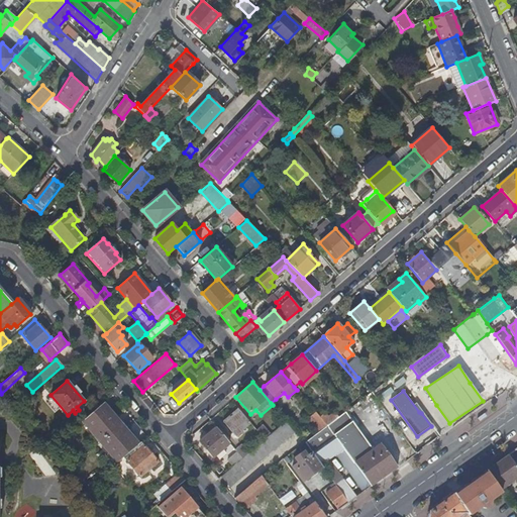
[(120,423),(102,403),(82,421),(99,441),(120,423)]
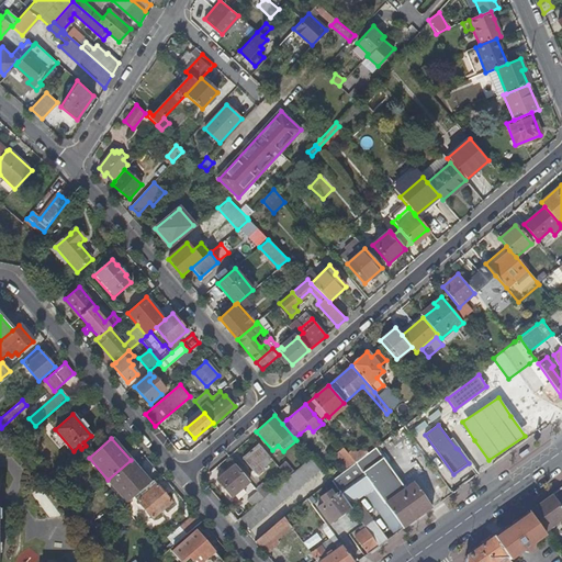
[(261,468),(271,459),(258,445),(243,458),(253,471),(259,465),(261,468)]
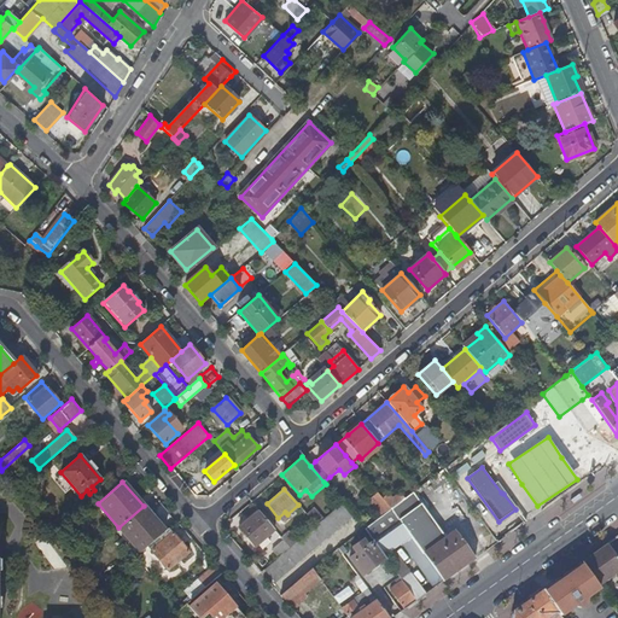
[(372,497),(385,513),(391,508),(378,493),(372,497)]
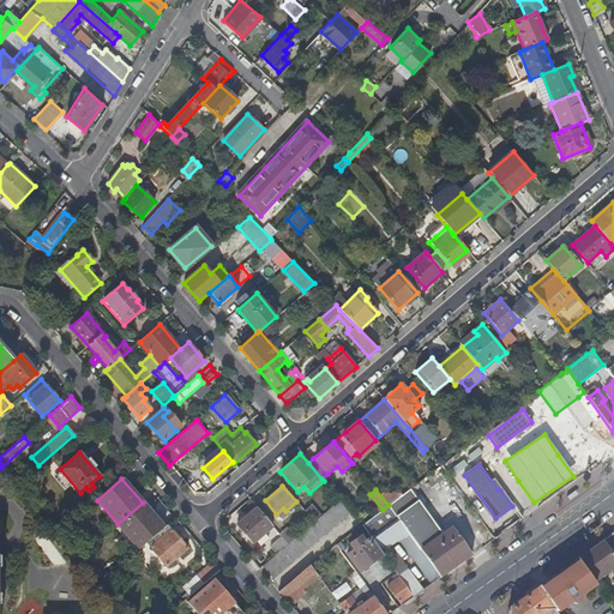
[(419,504),(408,489),(389,505),(421,551),(440,578),(471,555),(452,528),(441,536),(419,504)]
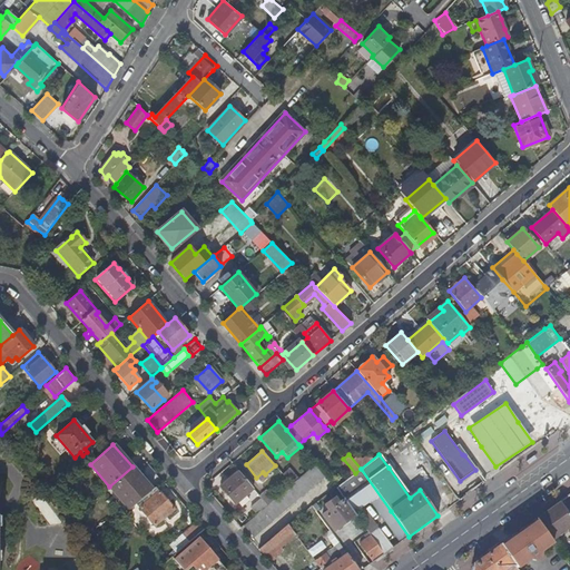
[(249,539),(325,475),(315,463),(300,477),(291,484),(274,499),(266,505),(255,516),(239,528),(249,539)]
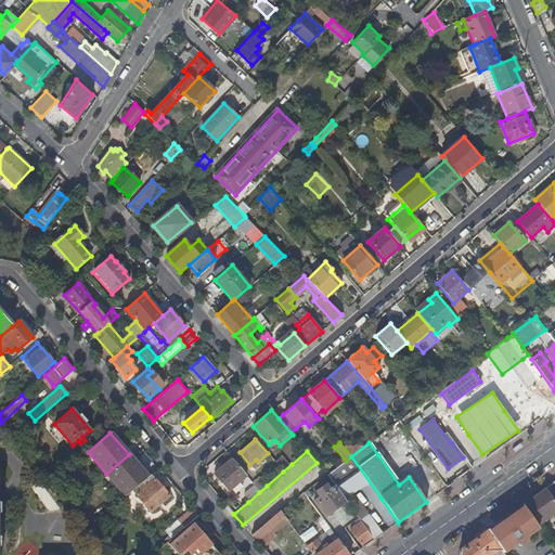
[(106,474),(125,495),(131,490),(147,476),(129,454),(106,474)]
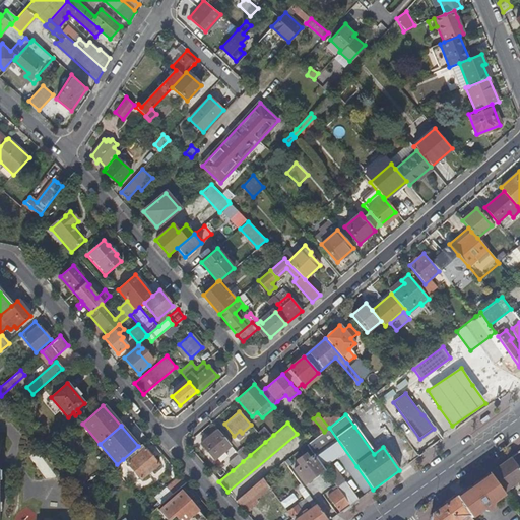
[(265,426),(257,433),(265,442),(273,435),(265,426)]
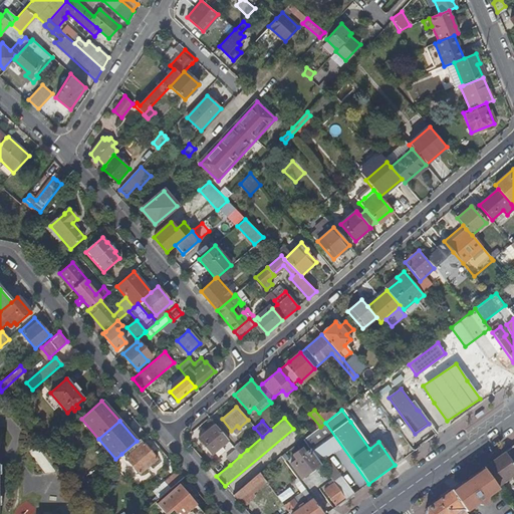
[(332,451),(360,489),(368,484),(352,461),(335,438),(325,423),(320,427),(303,440),(331,480),(333,483),(345,500),(353,494),(326,456),(332,451)]
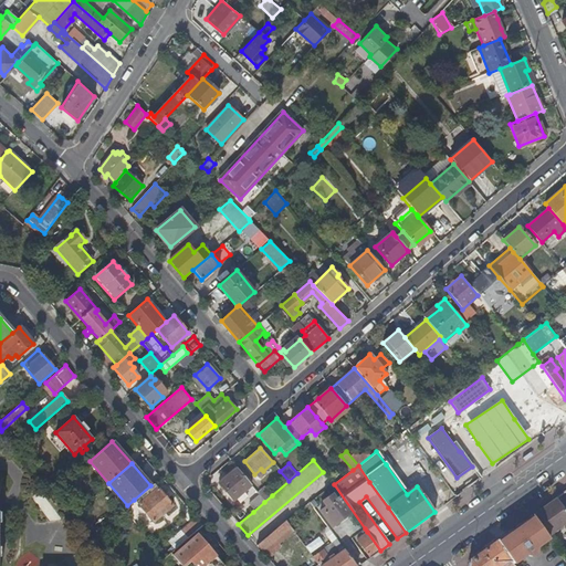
[(232,500),(250,485),(236,468),(218,483),(232,500)]
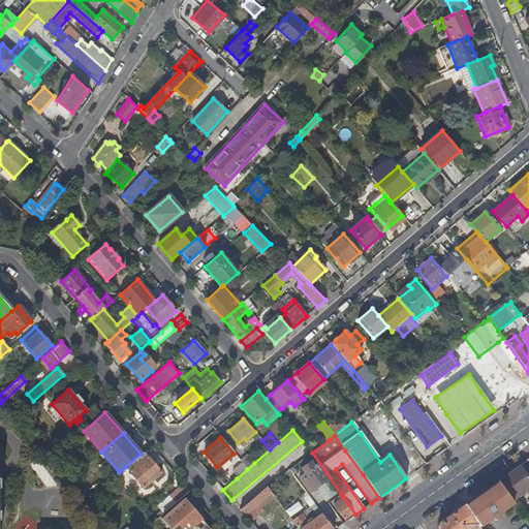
[(147,457),(143,453),(141,454),(125,467),(129,471),(143,488),(160,472),(147,457)]
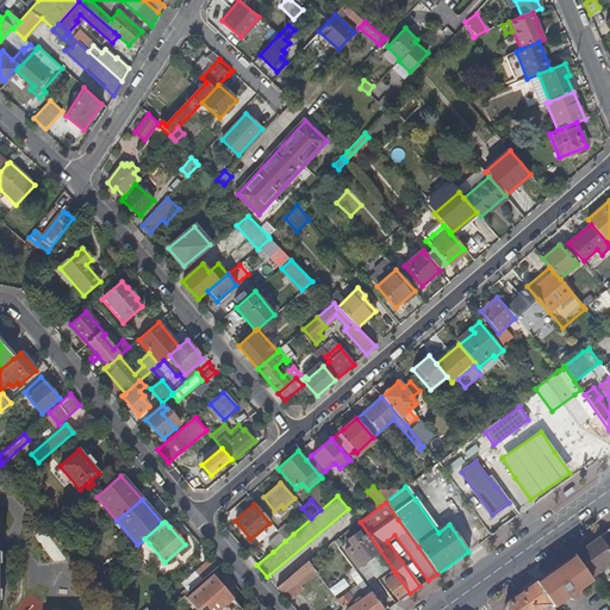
[(75,540),(63,526),(57,530),(70,545),(75,540)]
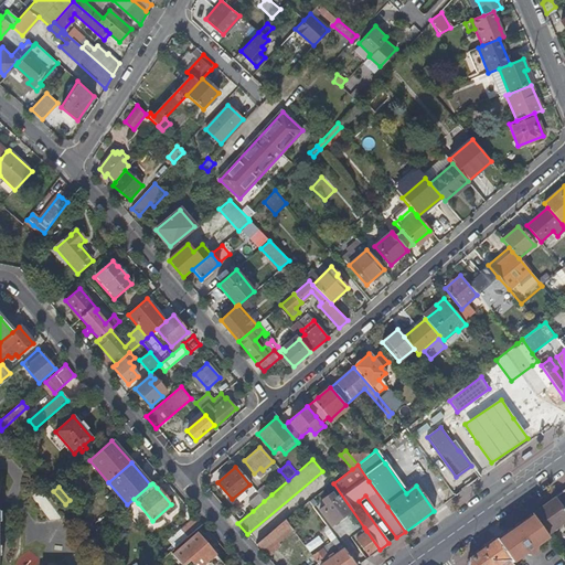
[(265,487),(257,493),(258,494),(264,501),(272,494),(265,487)]
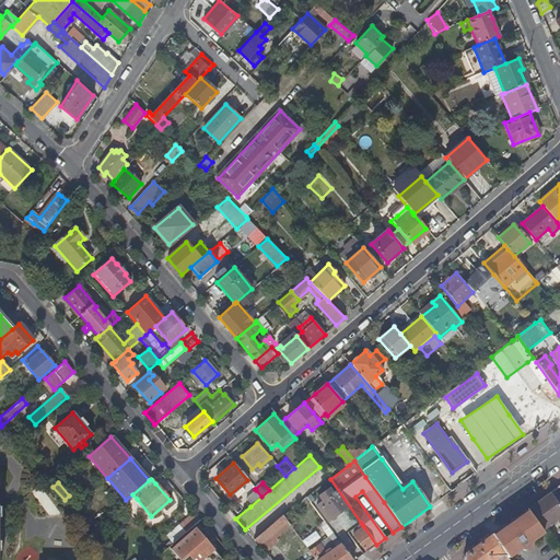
[(559,508),(559,486),(550,493),(559,508)]
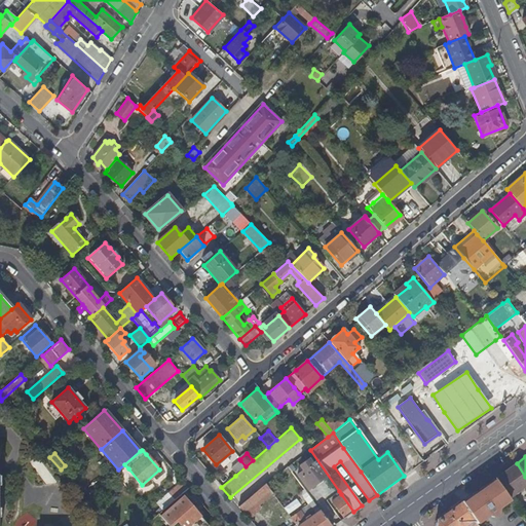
[(230,468),(235,476),(246,466),(240,460),(230,468)]
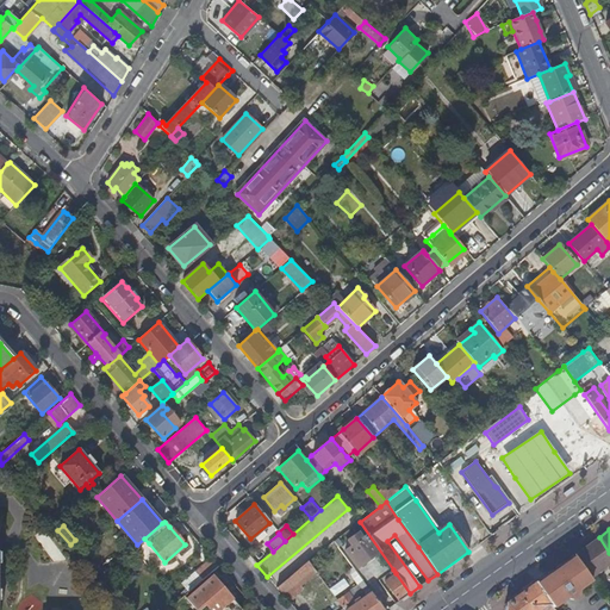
[(348,551),(344,546),(342,548),(352,559),(353,559),(359,567),(378,553),(366,536),(348,551)]
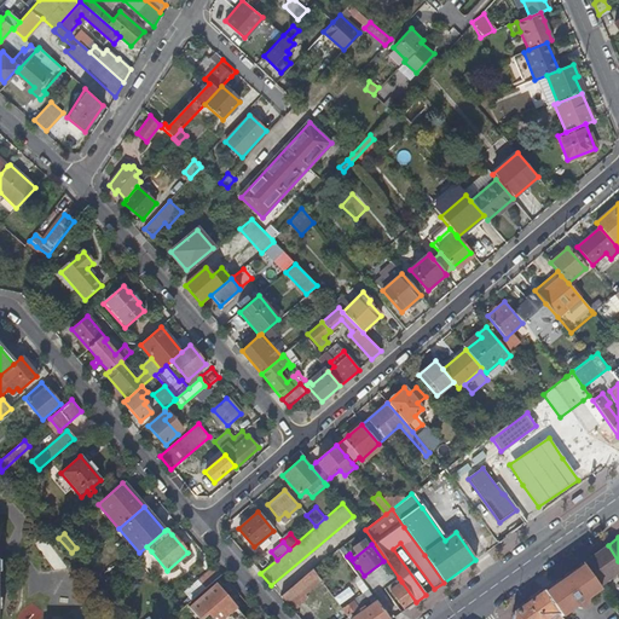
[(599,586),(618,571),(618,561),(608,545),(582,563),(599,586)]
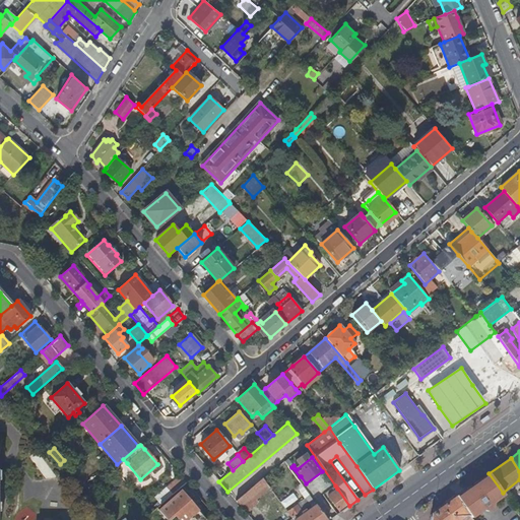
[(489,473),(456,497),(468,514),(471,518),(484,509),(485,511),(489,512),(492,510),(493,506),(491,505),(504,495),(503,493),(489,473)]
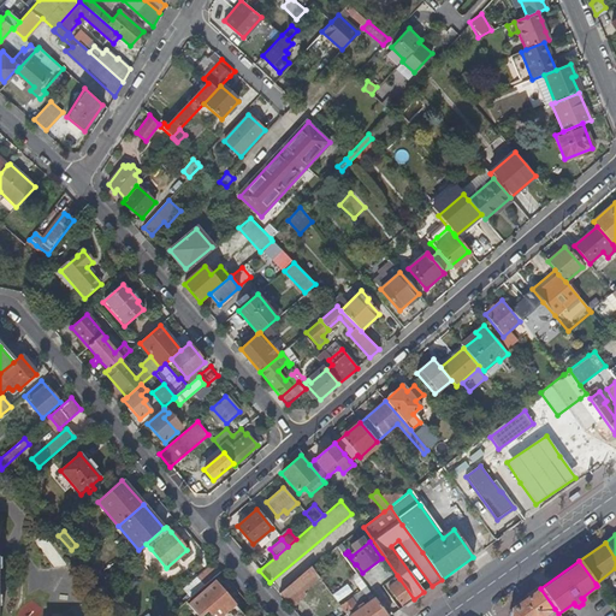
[(302,592),(319,579),(312,567),(294,581),(302,592)]
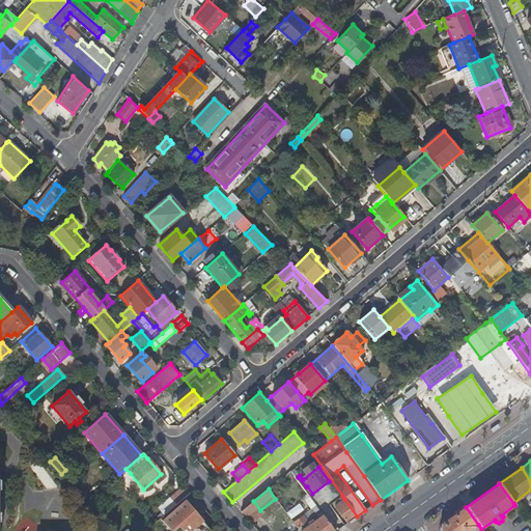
[(334,506),(346,524),(357,516),(344,499),(334,506)]
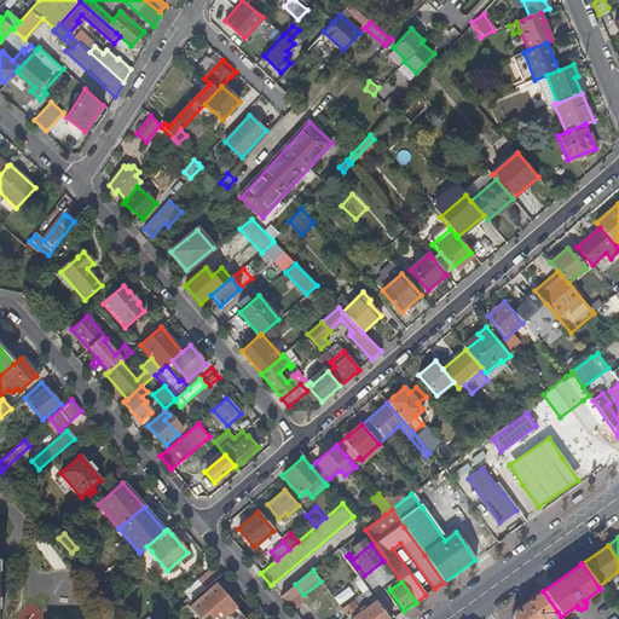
[(184,594),(190,601),(203,590),(196,583),(184,594)]
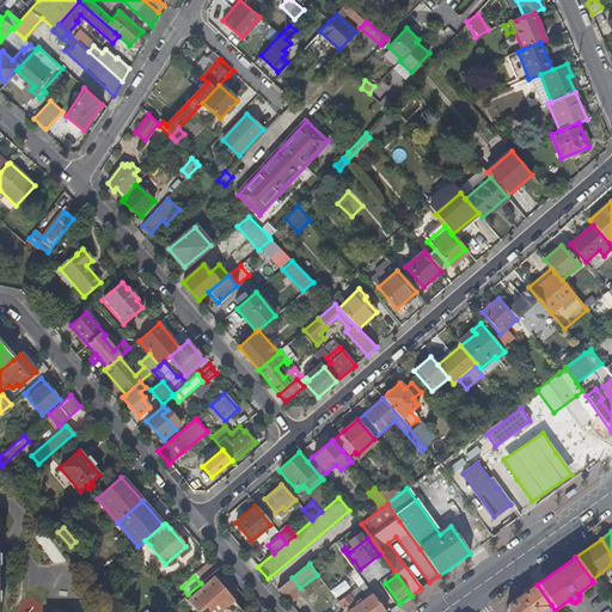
[(240,611),(242,611),(213,577),(187,599),(197,611),(204,606),(209,611),(212,610),(213,611),(240,611)]
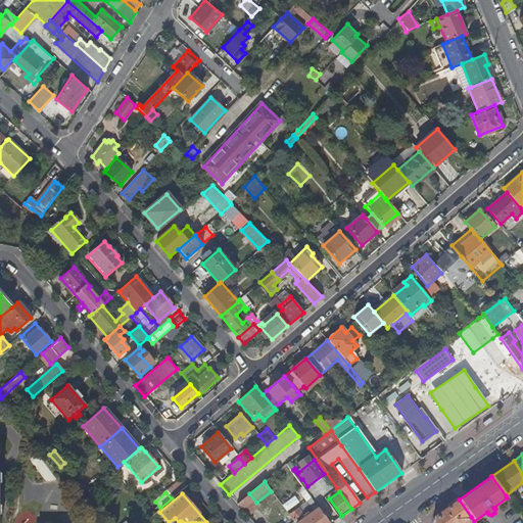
[(259,506),(256,503),(249,493),(237,504),(246,516),(259,506)]
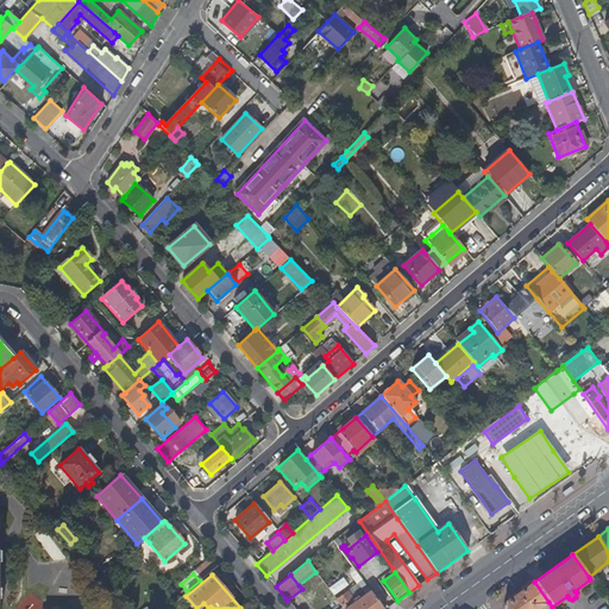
[(340,577),(326,588),(332,596),(346,585),(340,577)]
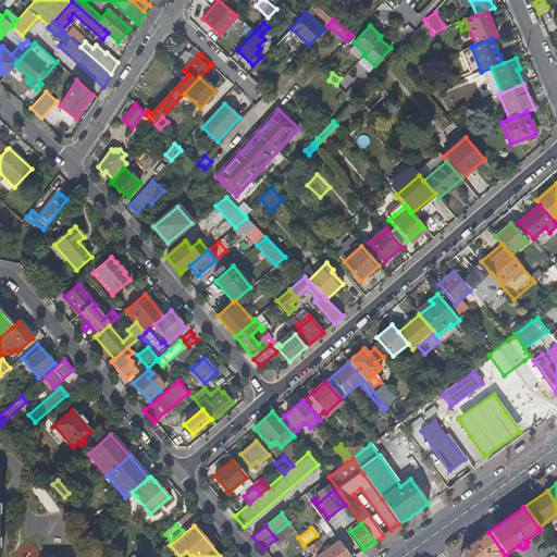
[(491,556),(502,551),(489,532),(462,552),(460,556),(491,556)]
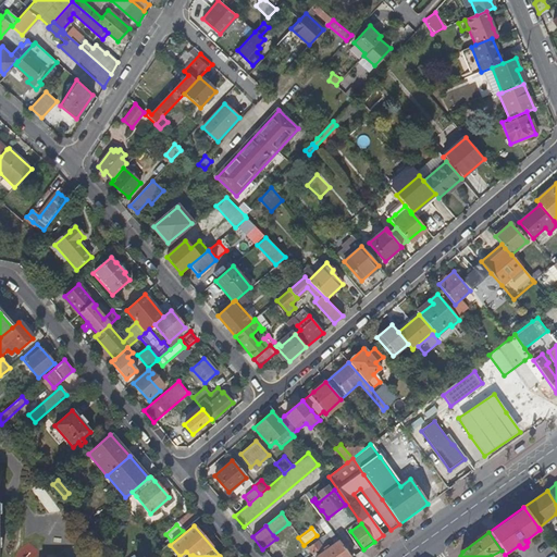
[(317,541),(307,548),(313,556),(349,556),(338,541),(324,552),(317,541)]
